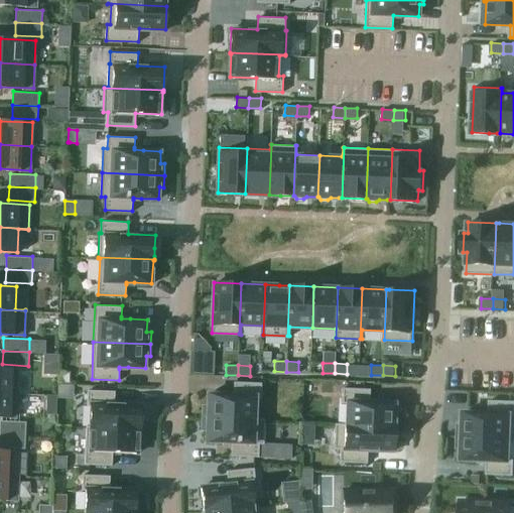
[(0,368),(0,392),(17,393),(18,369),(0,368)]
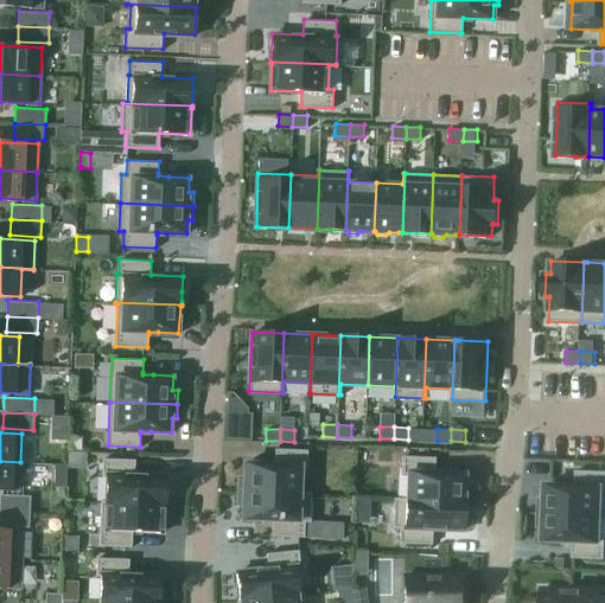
[(239,489),(312,493),(312,492),(300,491),(301,467),(307,468),(309,449),(275,448),(275,461),(275,463),(265,462),(244,462),(244,476),(239,475),(239,489)]
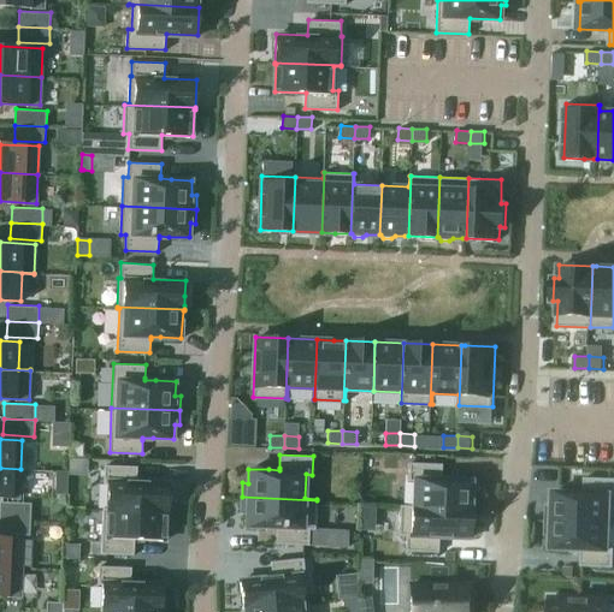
[(71,459),(70,474),(87,475),(88,461),(71,459)]
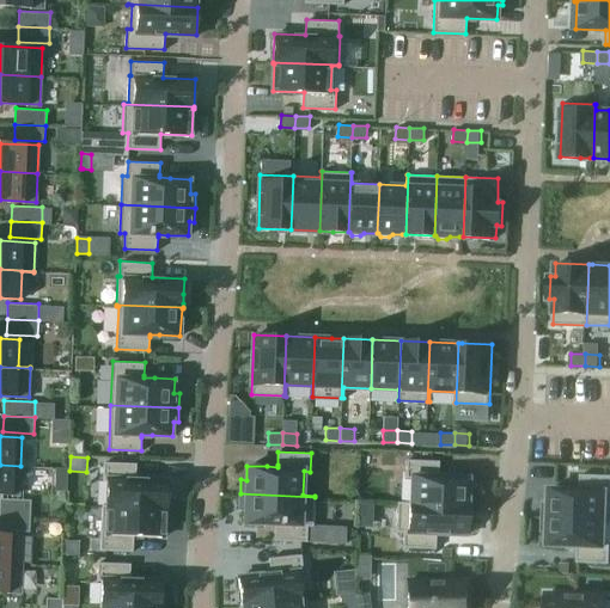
[(469,477),(439,476),(439,460),(407,459),(406,478),(412,478),(412,502),(398,501),(398,502),(470,505),(470,504),(469,504),(469,477)]
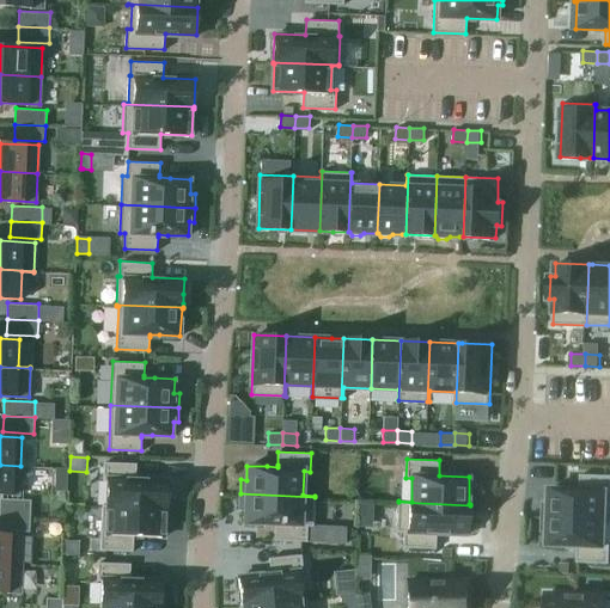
[(136,478),(136,462),(104,461),(103,479),(108,480),(107,505),(168,508),(168,504),(168,495),(169,479),(136,478)]
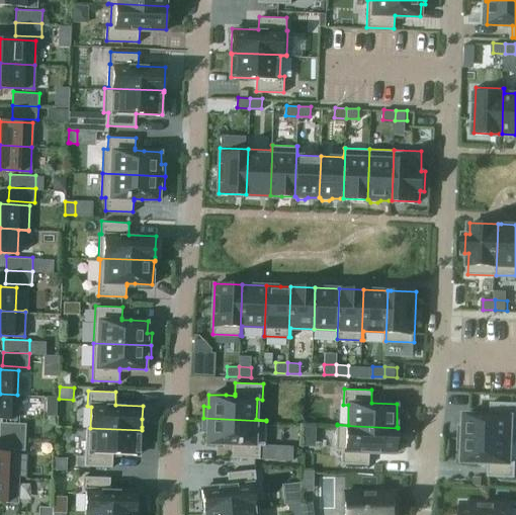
[(0,417),(16,418),(17,395),(0,394),(0,417)]
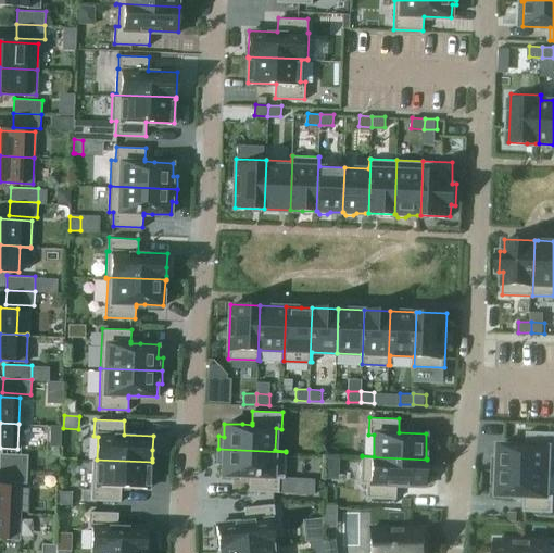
[(494,456),(494,469),(553,470),(553,431),(528,430),(528,442),(528,444),(518,444),(500,443),(500,456),(494,456)]
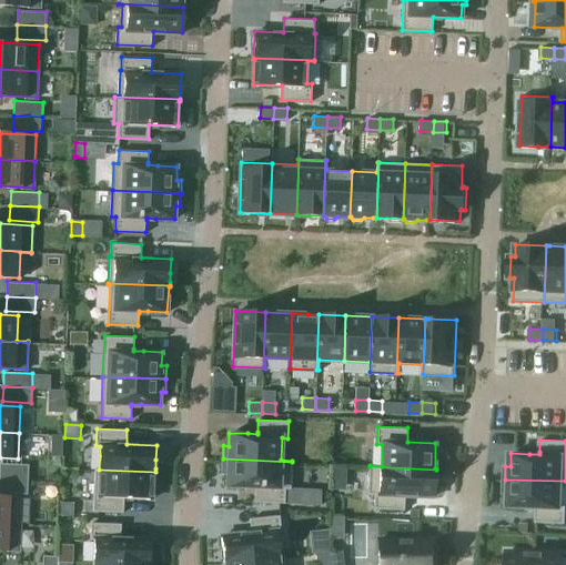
[(228,473),(226,485),(246,486),(255,486),(255,490),(255,501),(285,502),(285,488),(291,488),(292,462),(223,458),(222,472),(228,473)]
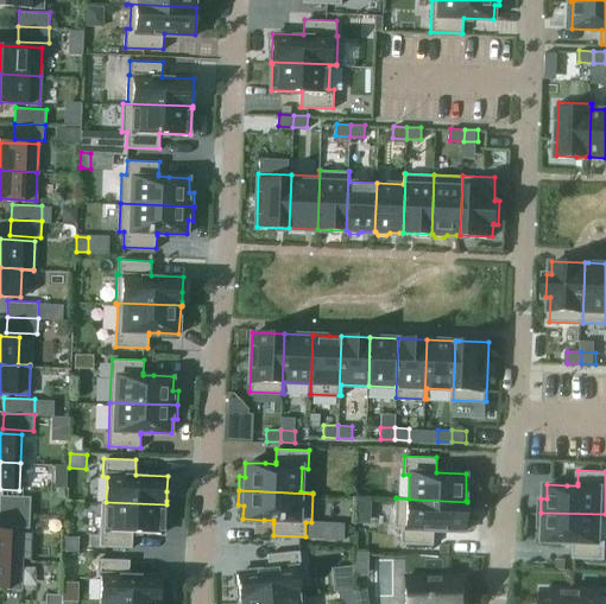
[(0,509),(30,512),(31,496),(0,495),(0,497),(0,509)]
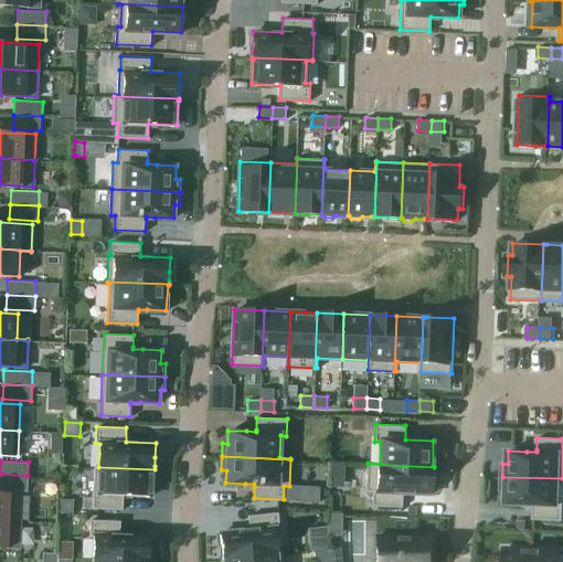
[(434,467),(368,464),(367,490),(373,491),(372,505),(402,507),(403,492),(433,494),(434,470),(434,467)]
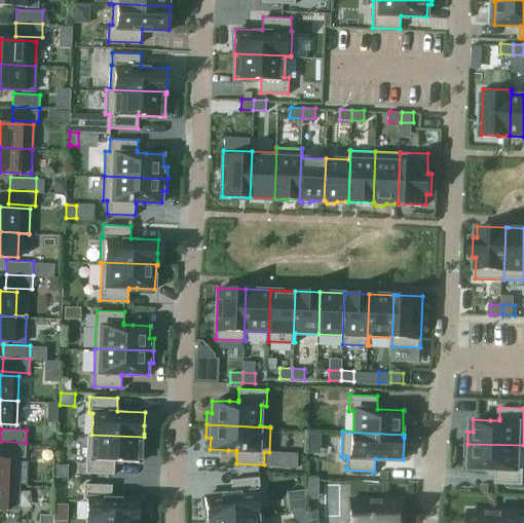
[(91,436),(88,435),(86,472),(114,474),(115,462),(115,460),(123,460),(141,461),(142,438),(143,438),(144,437),(91,435),(91,436)]
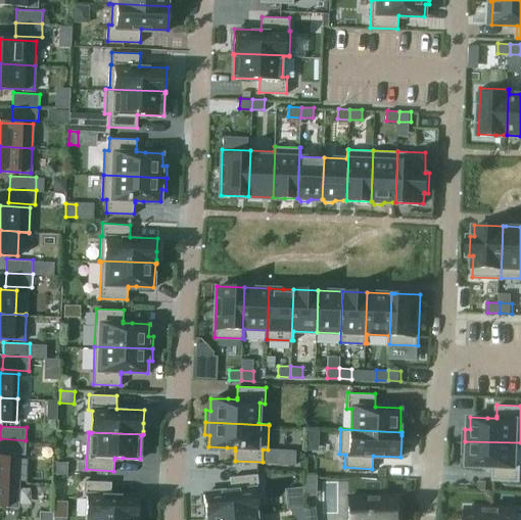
[(26,440),(0,438),(0,453),(26,454),(26,440)]
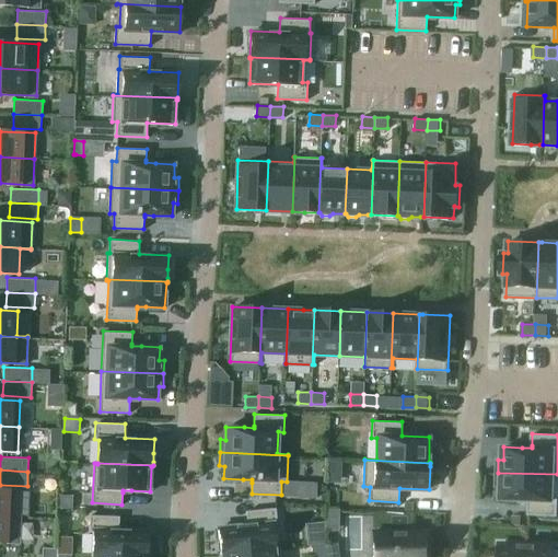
[(557,474),(498,473),(497,486),(502,486),(501,499),(520,499),(530,500),(530,502),(529,514),(557,515),(557,498),(554,498),(555,476),(557,475),(557,474)]
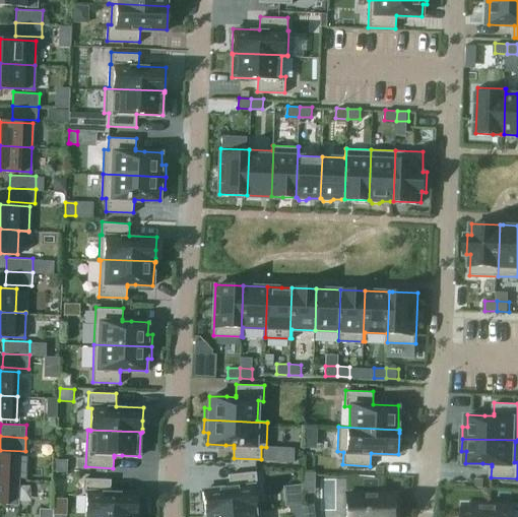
[(14,477),(14,454),(0,453),(0,477),(18,478),(19,477),(14,477)]
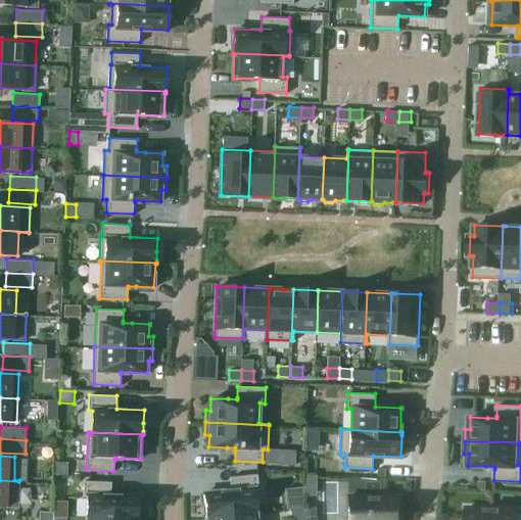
[(386,467),(378,467),(378,475),(386,475),(386,467)]
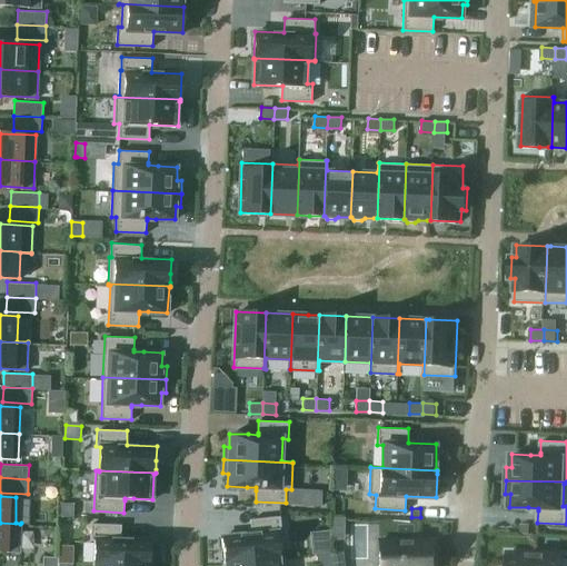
[(225,558),(225,562),(285,556),(285,555),(280,555),(278,533),(282,533),(280,515),(250,518),(251,533),(222,535),(224,549),(225,558)]
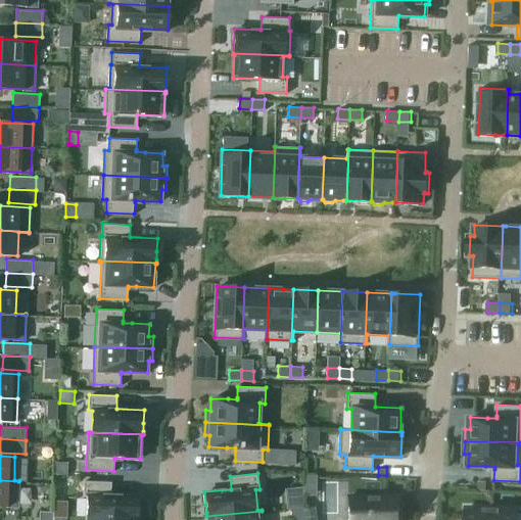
[(0,480),(0,505),(18,506),(18,481),(0,480)]
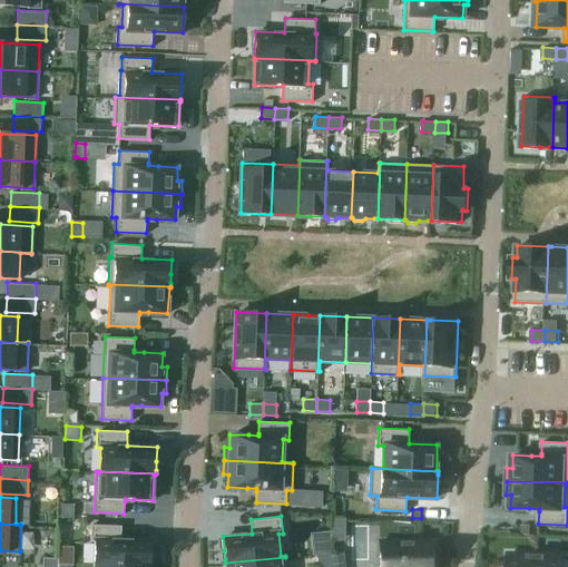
[(150,566),(150,564),(150,555),(152,540),(121,539),(121,525),(91,524),(91,540),(95,541),(94,565),(150,566)]
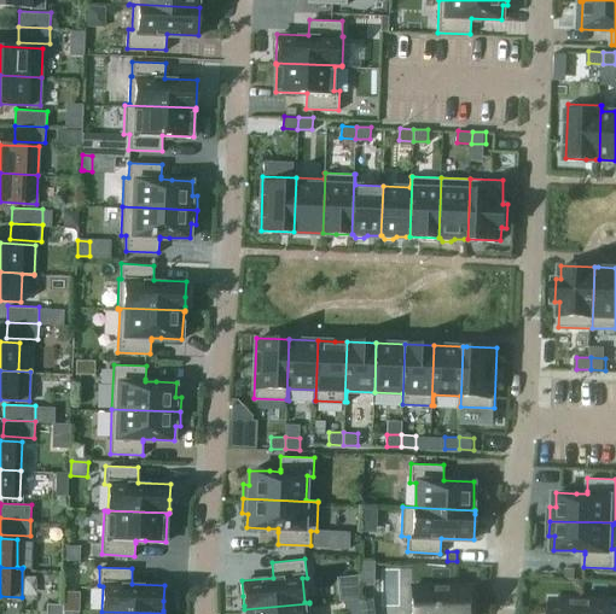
[(472,613),(474,585),(412,585),(412,613),(472,613)]
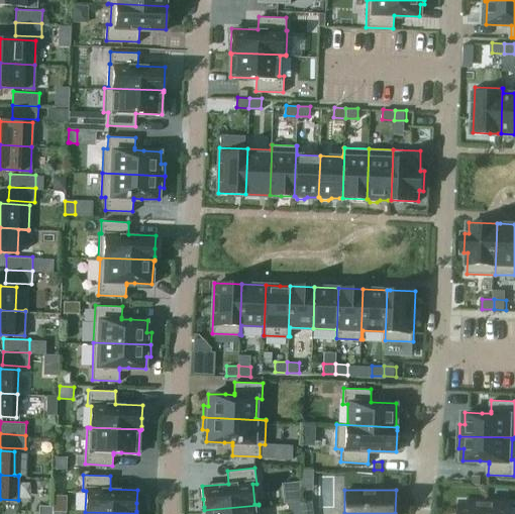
[(301,513),(313,513),(313,500),(300,501),(301,513)]
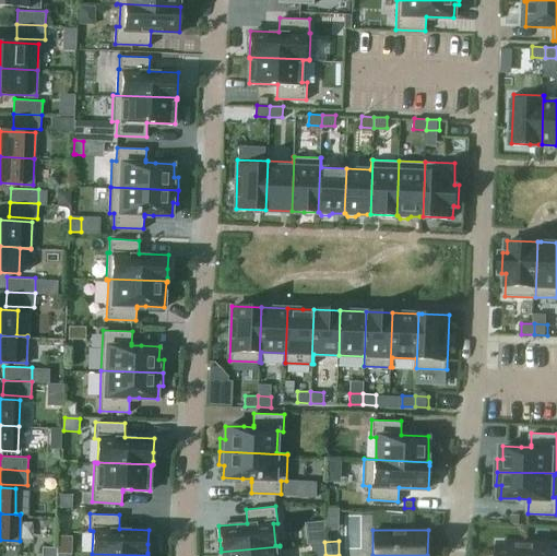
[(326,555),(324,542),(311,543),(312,555),(326,555)]
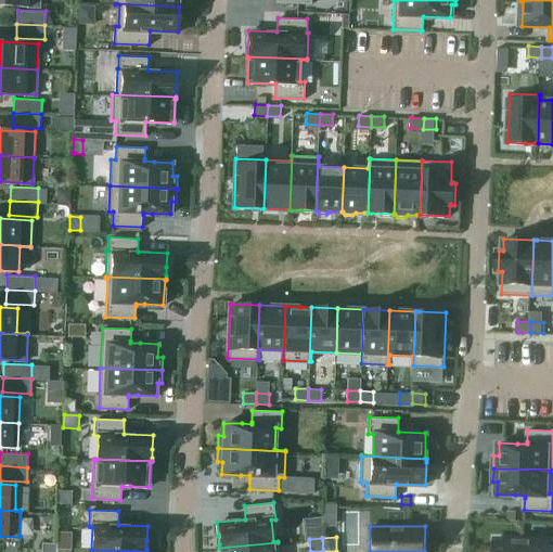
[(550,551),(551,540),(497,538),(497,544),(496,544),(494,551),(550,551)]
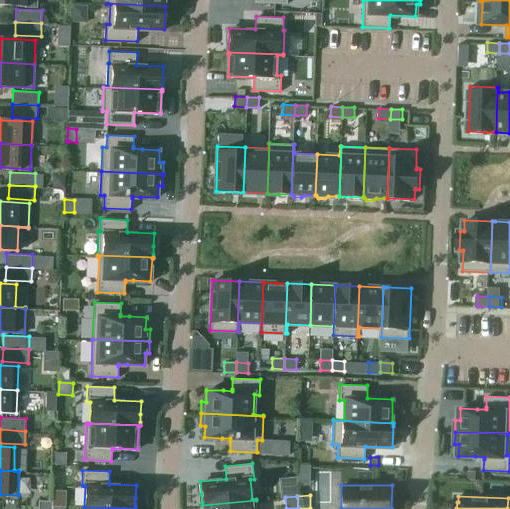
[(52,508),(53,499),(39,499),(38,508),(52,508)]
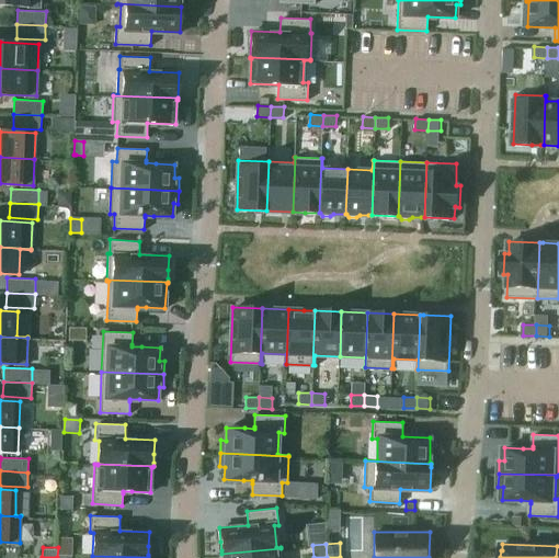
[(281,557),(281,548),(221,554),(221,555),(223,555),(223,557),(281,557)]
